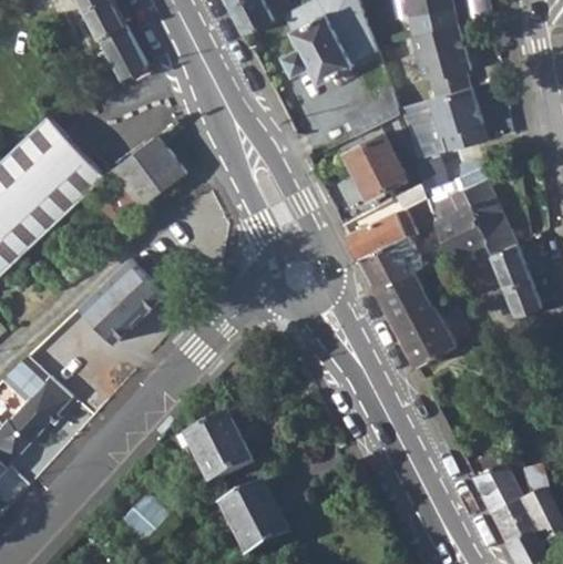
[(109,0),(78,0),(103,52),(95,55),(111,86),(146,69),(109,0)]
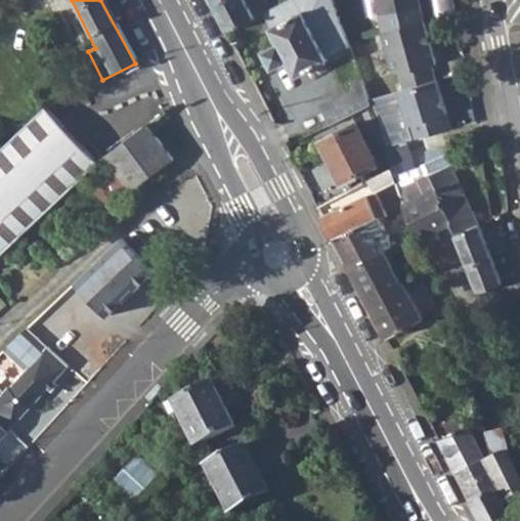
[(205,0),(223,34),(259,15),(267,11),(261,0),(205,0)]
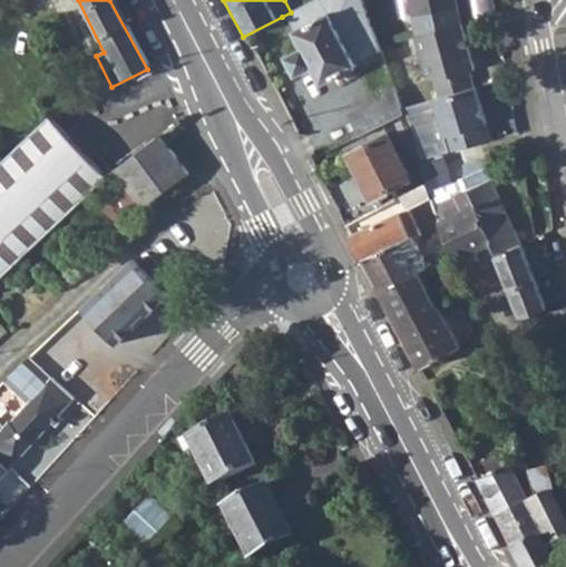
[(310,69),(319,86),(353,68),(352,65),(378,51),(359,0),(313,0),(291,12),(282,17),(301,52),(285,61),(294,77),(310,69)]
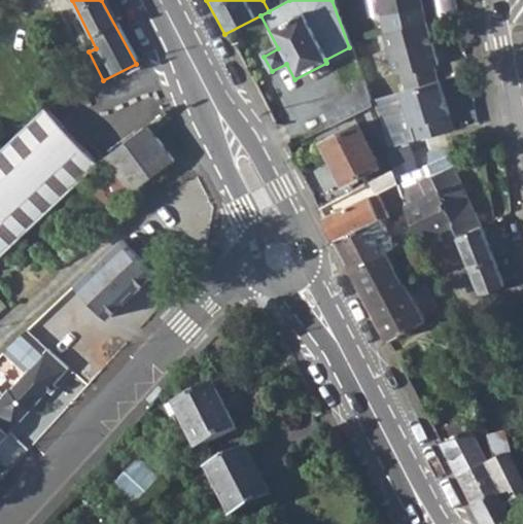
[(377,0),(380,14),(420,6),(419,0),(377,0)]
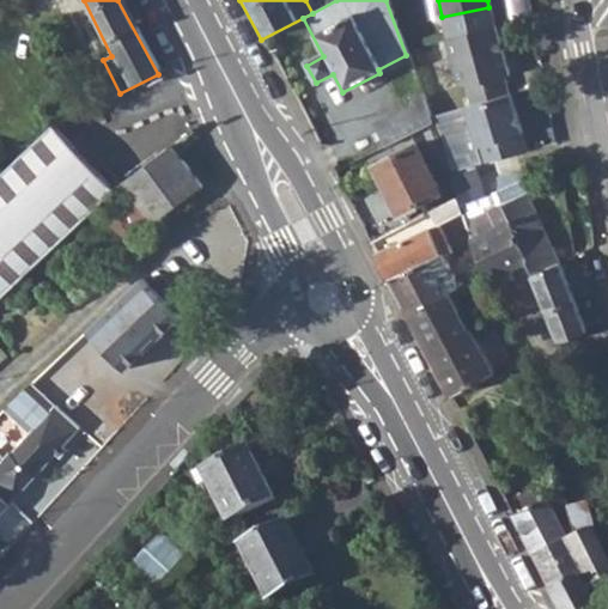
[(488,7),(442,17),(445,38),(447,38),(492,26),(488,7)]
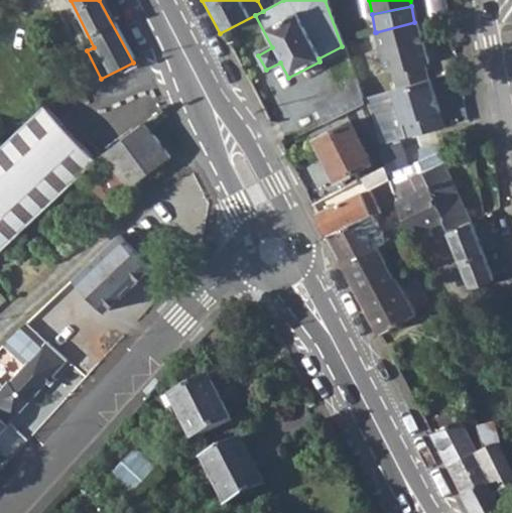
[(414,22),(376,32),(388,77),(393,76),(397,90),(425,82),(420,66),(425,65),(414,22)]
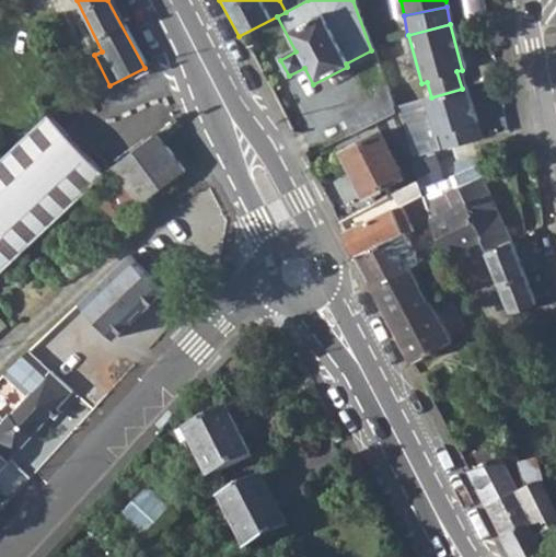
[(375,97),(385,92),(382,83),(371,90),(375,97)]
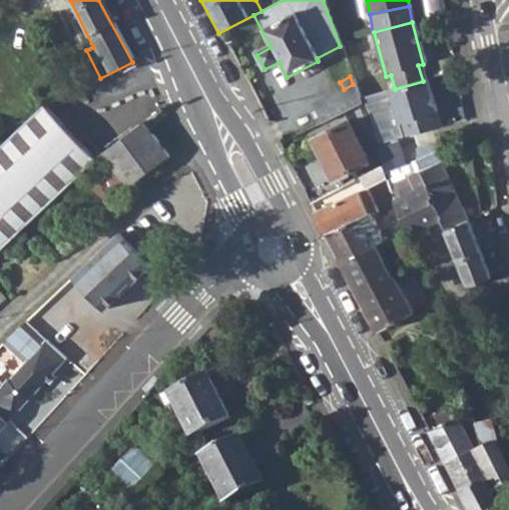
[(401,138),(439,128),(424,80),(423,81),(395,89),(387,92),(401,138)]
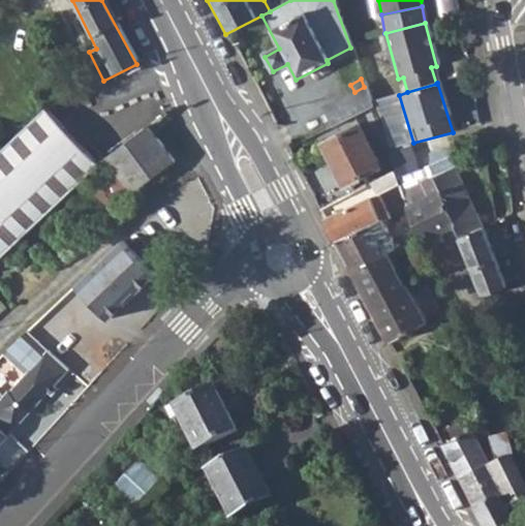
[(354,92),(320,109),(331,127),(371,106),(364,87),(354,92)]
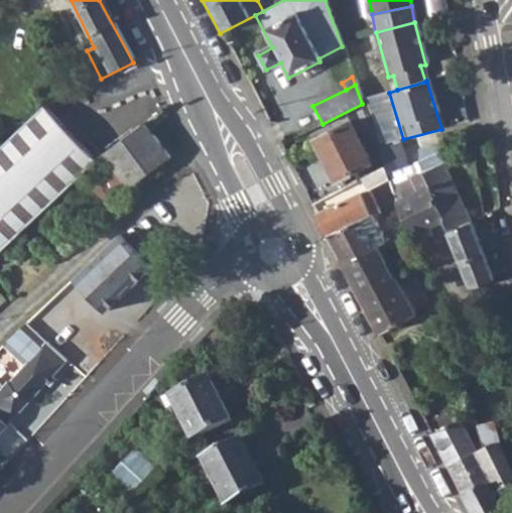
[(0,246),(93,160),(42,107),(0,145),(0,246)]
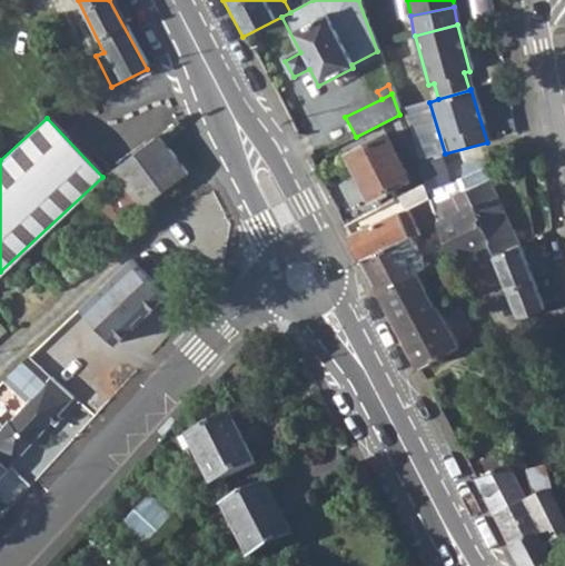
[(344,157),(368,201),(407,180),(384,136),(344,157)]
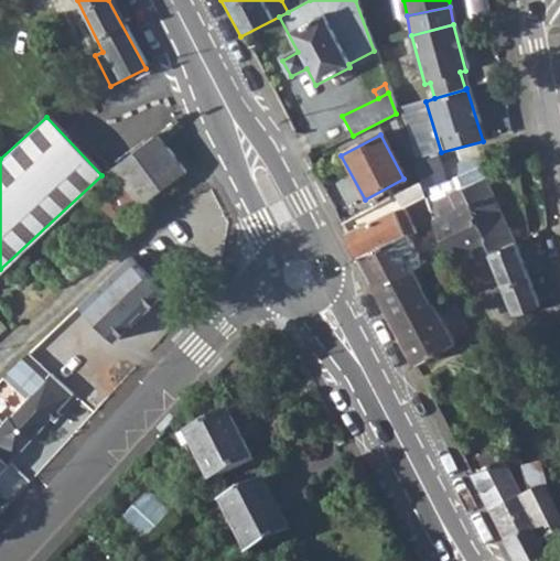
[(137,206),(183,173),(155,136),(110,169),(137,206)]
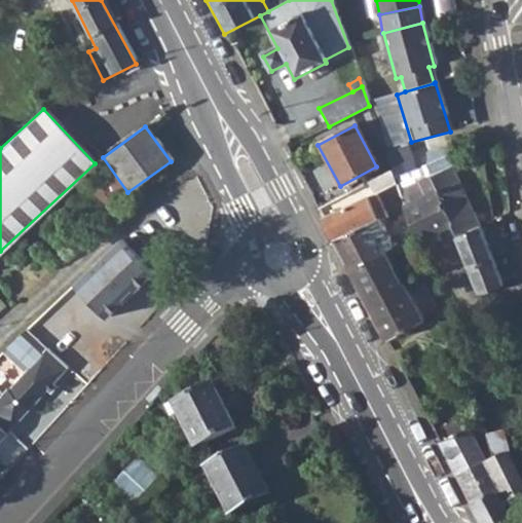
[(408,145),(385,153),(390,170),(394,178),(399,175),(417,167),(408,145)]
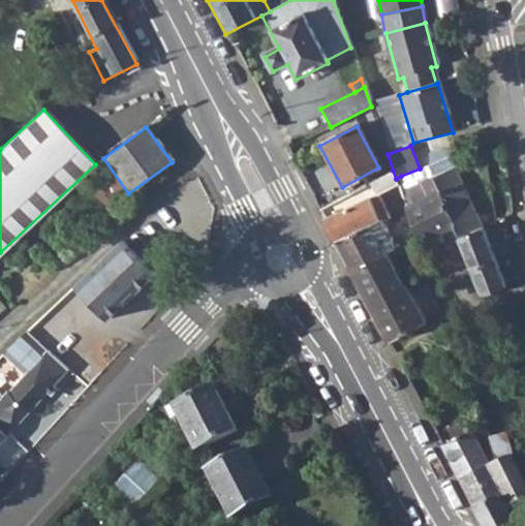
[(452,227),(481,299),(504,288),(448,156),(425,166),(432,182),(452,227)]
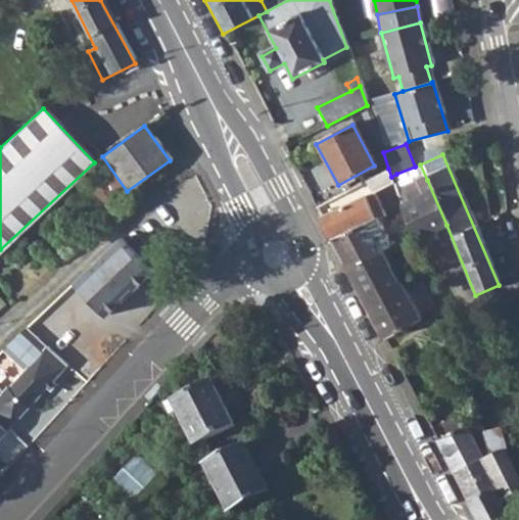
[(67,191),(97,219),(127,191),(103,158),(67,191)]
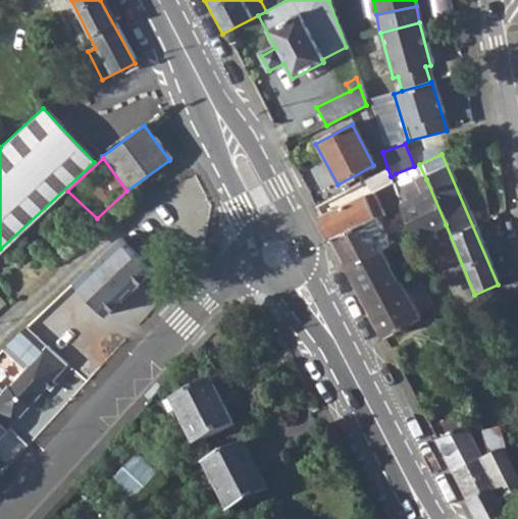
[(363,183),(369,194),(393,183),(391,176),(387,168),(363,183)]
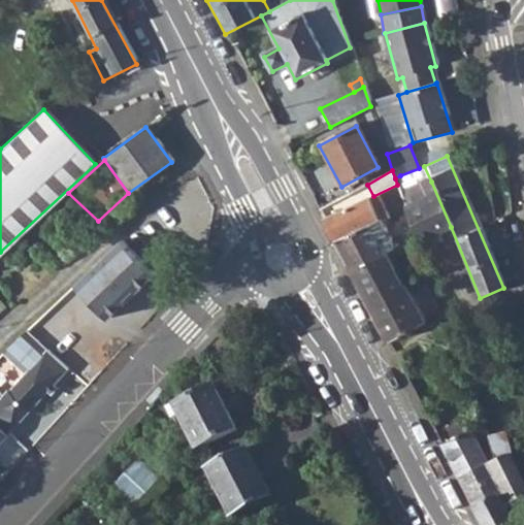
[(395,178),(397,185),(403,181),(400,175),(395,178)]
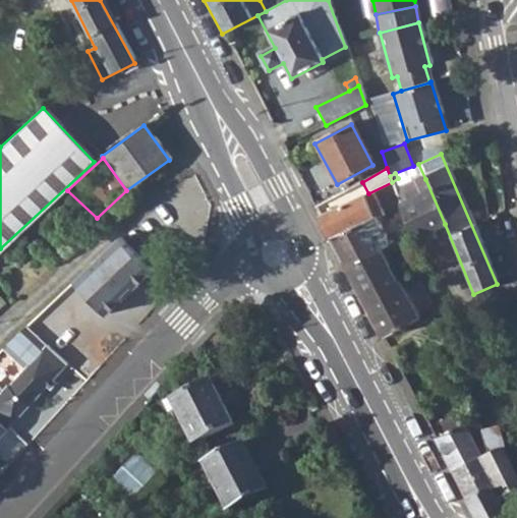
[(399,204),(414,239),(445,224),(425,179),(414,184),(418,194),(399,204)]
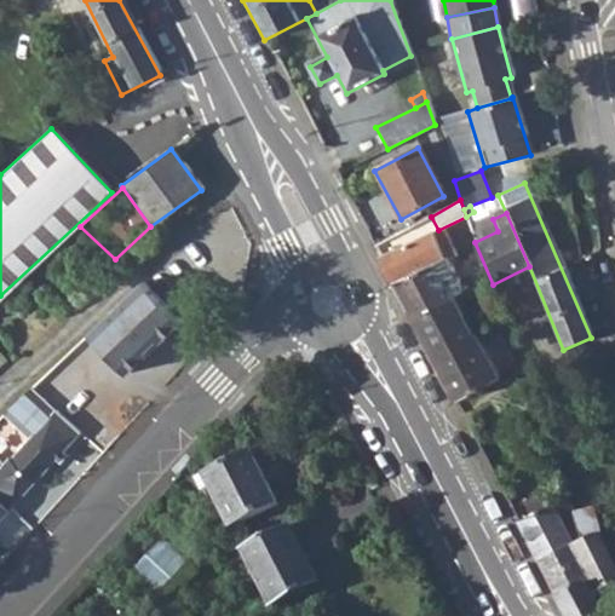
[(378,260),(390,285),(444,258),(452,254),(438,230),(378,260)]
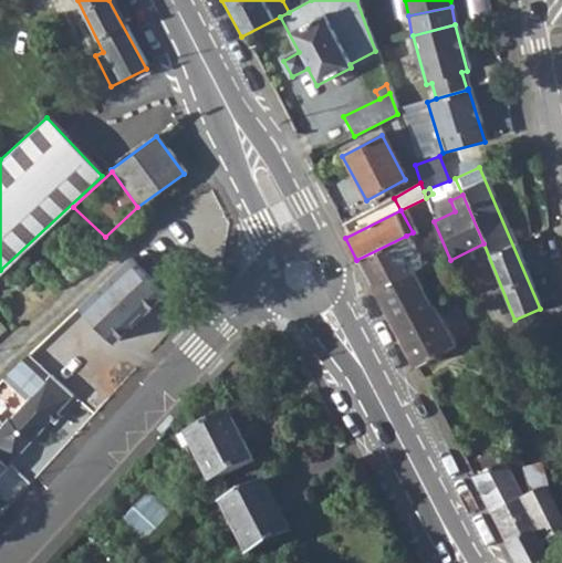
[(356,260),(373,292),(425,264),(423,261),(419,263),(406,236),(356,260)]
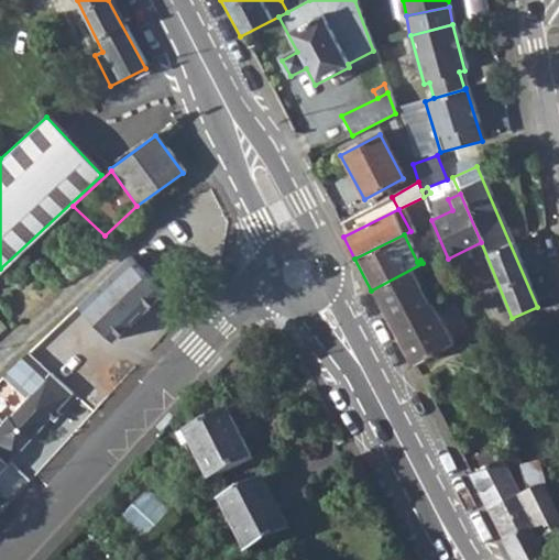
[(128,259),(77,305),(112,342),(163,296),(128,259)]
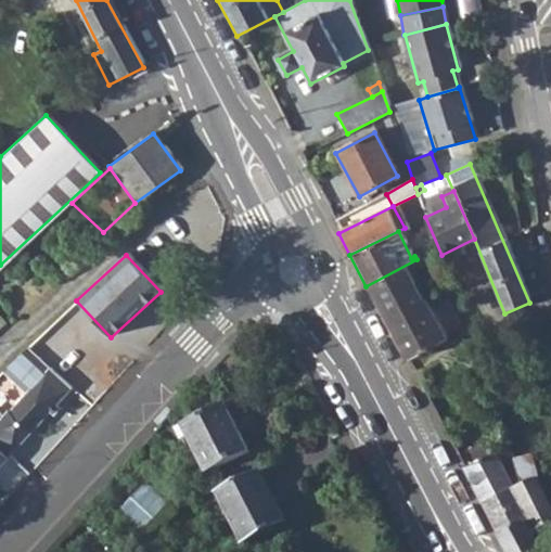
[(366,286),(386,325),(407,315),(406,311),(428,299),(424,292),(431,287),(417,259),(366,286)]
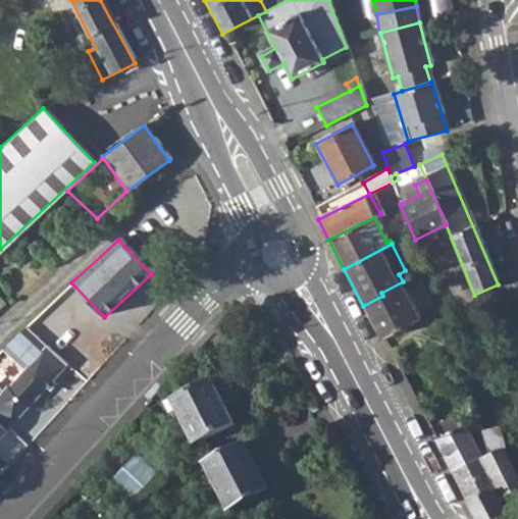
[(363,306),(380,341),(386,338),(418,319),(402,290),(411,284),(408,278),(403,281),(381,293),(382,296),(363,306)]
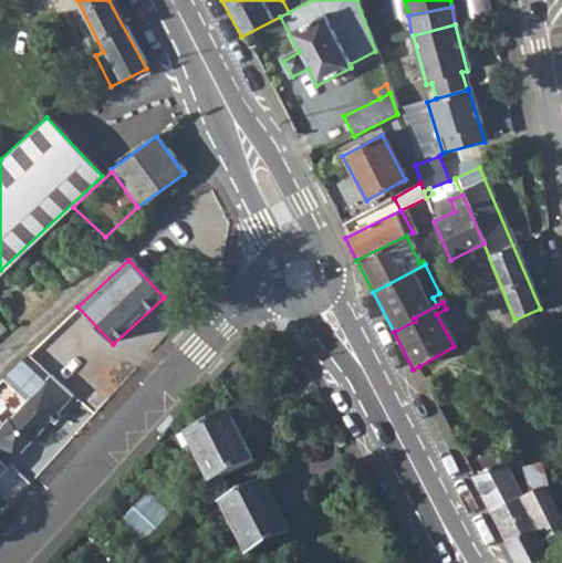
[(27,355),(1,381),(23,404),(0,427),(0,461),(7,468),(72,398),(27,355)]
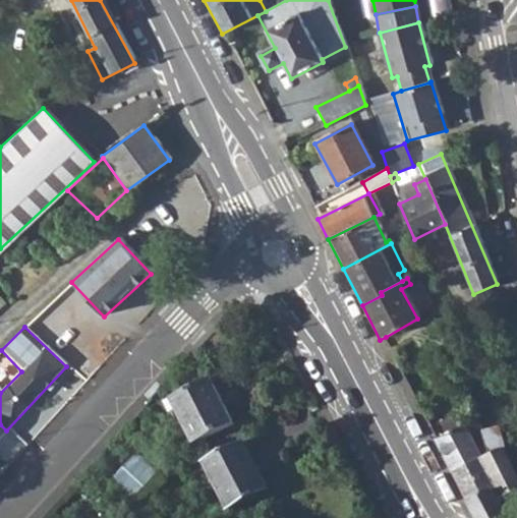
[(209,382),(165,406),(167,411),(172,408),(193,447),(232,425),(209,382)]
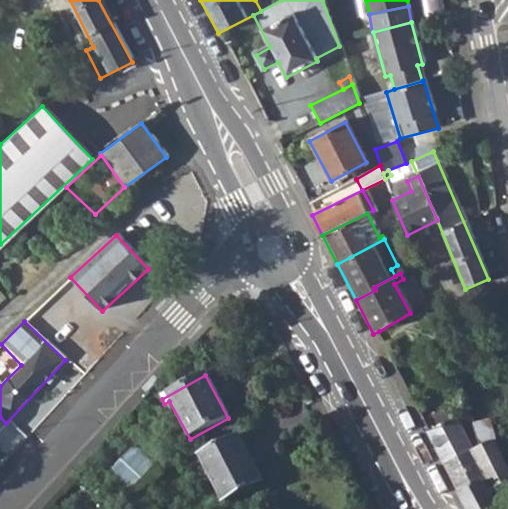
[(154,383),(148,377),(136,391),(142,396),(154,383)]
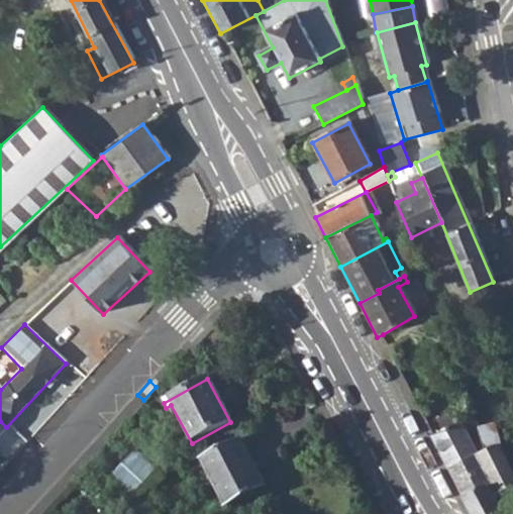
[(431,441),(446,473),(470,459),(475,457),(451,414),(433,425),(440,435),(431,441)]
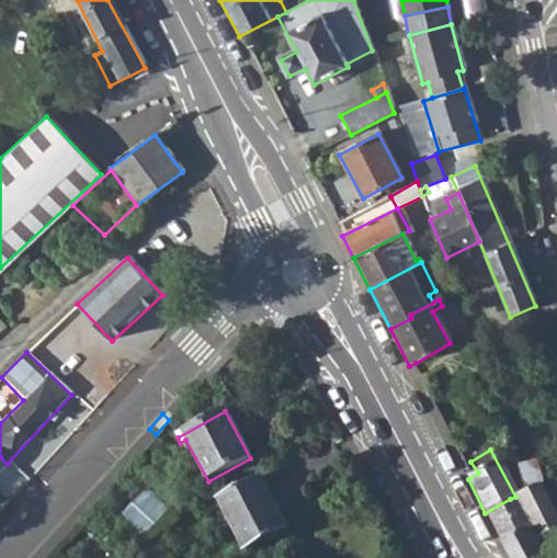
[(501,544),(508,557),(541,557),(532,539),(556,524),(540,490),(532,462),(516,466),(523,493),(515,497),(510,499),(525,530),(501,544)]
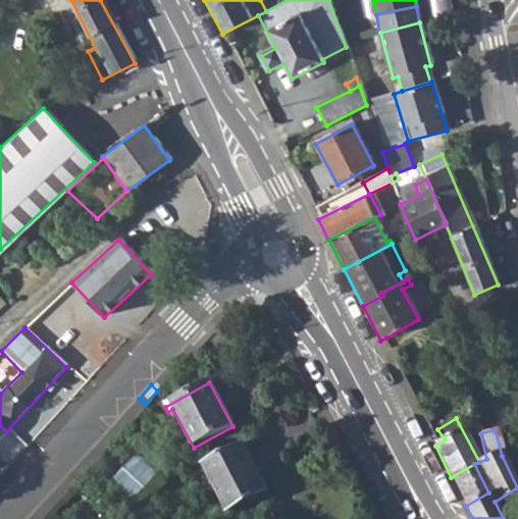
[(229,515),(268,495),(242,445),(203,466),(229,515)]
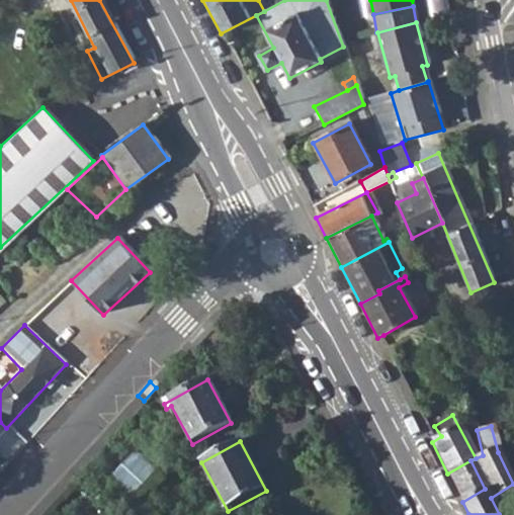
[(111,482),(127,497),(154,470),(137,454),(111,482)]
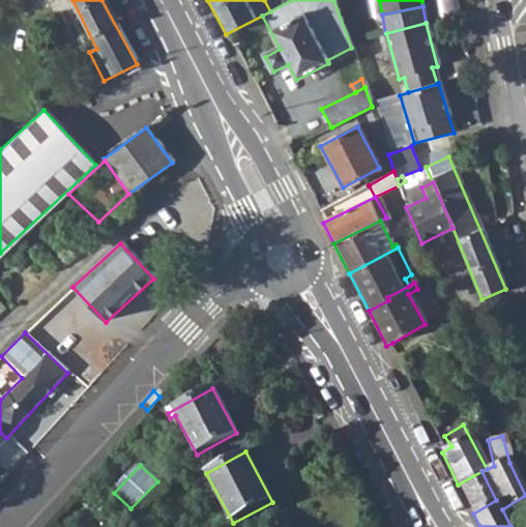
[(458,485),(473,514),(496,500),(481,471),(458,485)]
